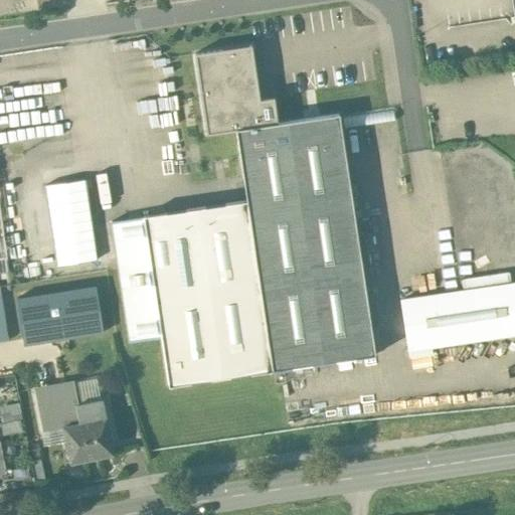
[(56,0),(39,0),(41,9),(58,5),(56,0)]
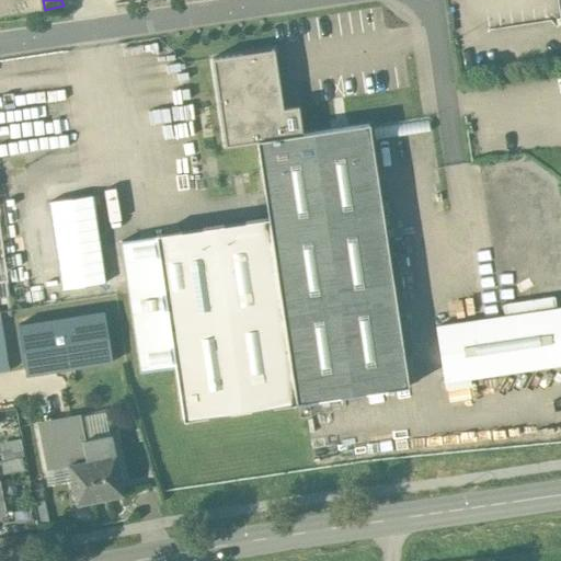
[(274,48),(212,57),(225,147),(258,141),(302,134),(298,105),(283,107),(274,48)]
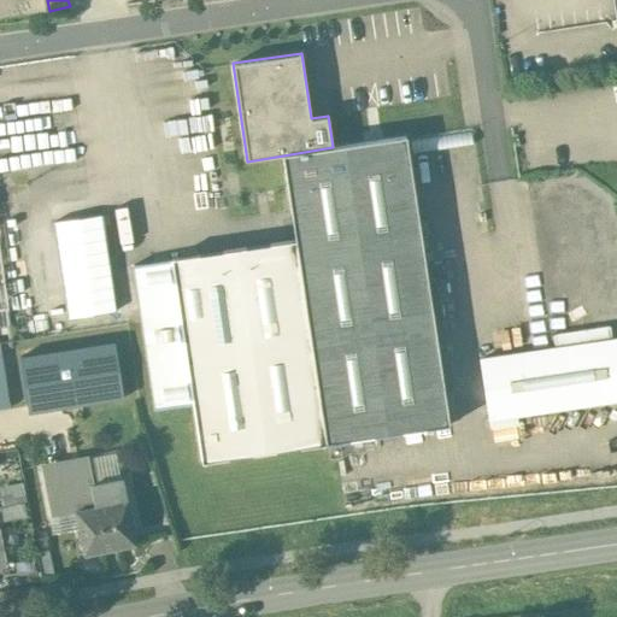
[(295,240),(325,444),(450,424),(406,136),(333,147),(283,156),(295,240)]
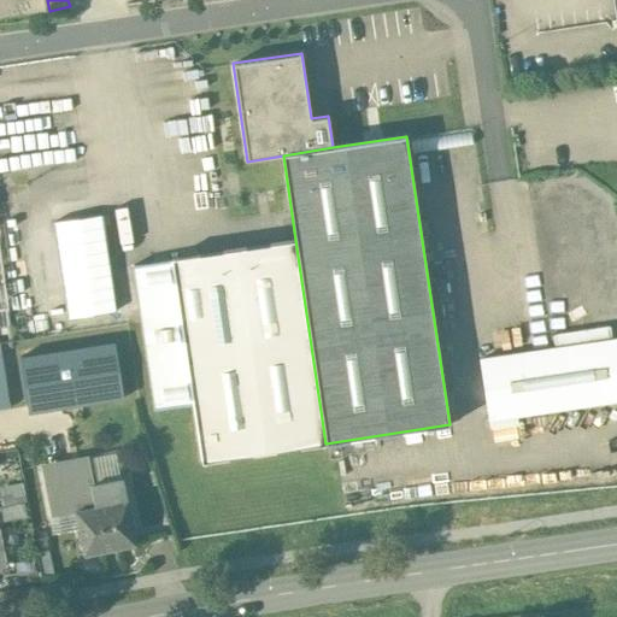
[(69,317),(116,310),(101,217),(56,223),(69,317)]
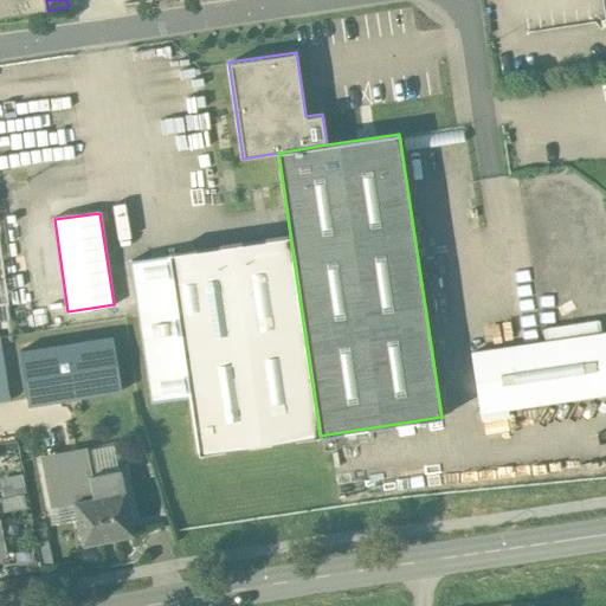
[(320,436),(290,236),(169,253),(189,397),(199,453),(320,436)]
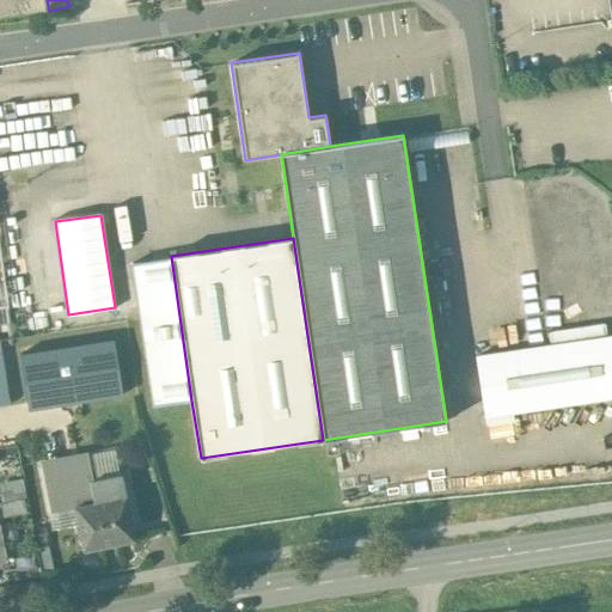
[(171,256),(133,263),(154,407),(191,401),(171,256)]
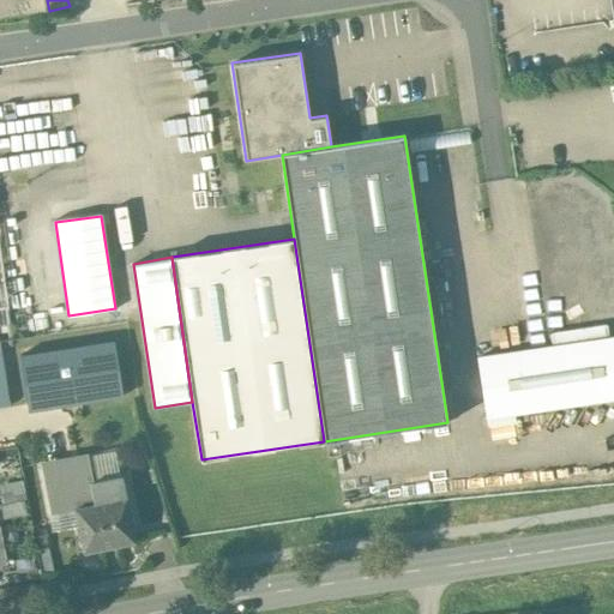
[(613,337),(477,357),(486,417),(613,397),(613,337)]
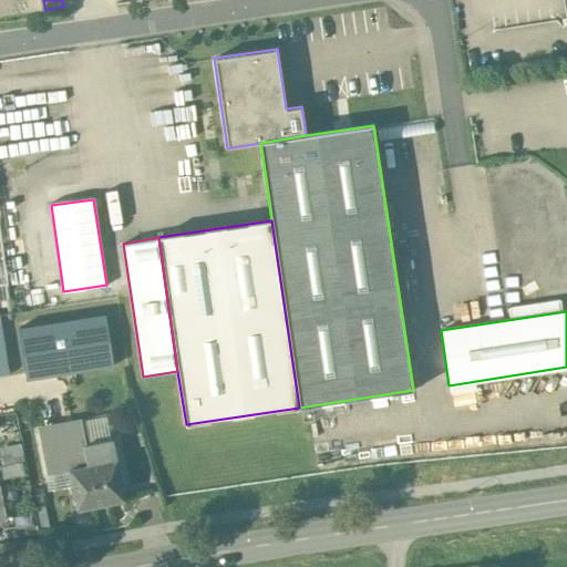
[(96,465),(80,468),(85,507),(133,501),(123,436),(93,441),(96,465)]
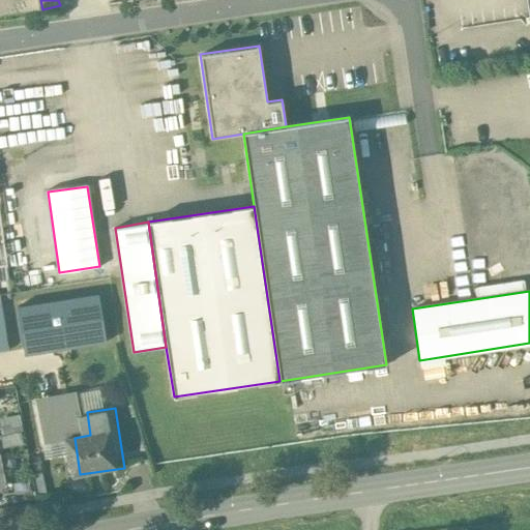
[(0,429),(4,445),(24,440),(18,411),(0,415),(0,429)]
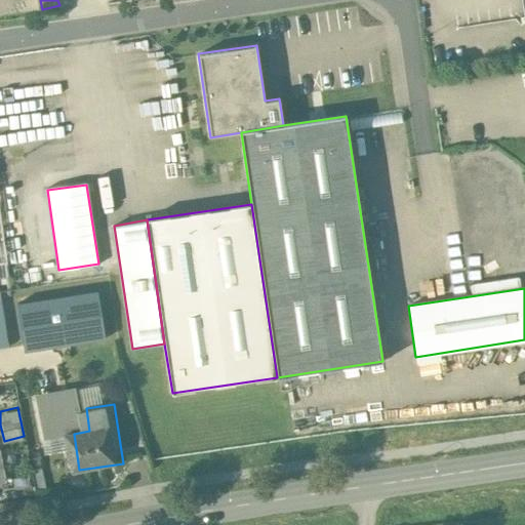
[(0,478),(13,476),(8,445),(0,446),(0,478)]
